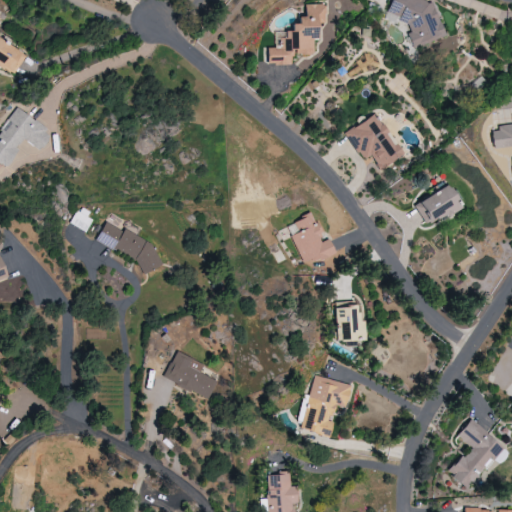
[(445,37),(431,2),(426,0),(390,0),(386,12),(398,16),(400,22),(410,25),(407,34),(413,49),(445,37)]
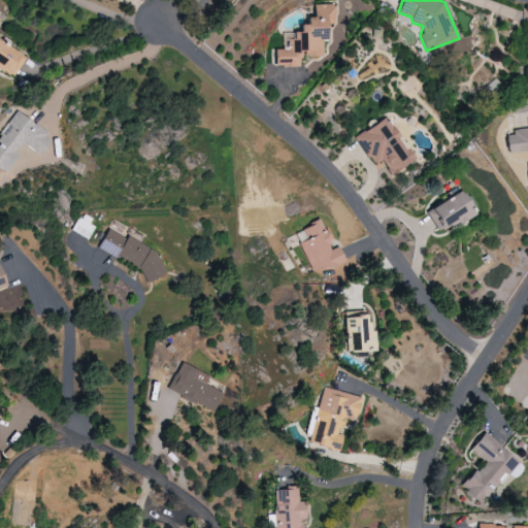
[(301,66),(301,56),(326,56),(326,24),(334,24),(334,4),(314,4),(314,17),(305,17),(305,25),(299,25),(299,32),(290,32),(291,48),(273,50),(273,66),(301,66)]
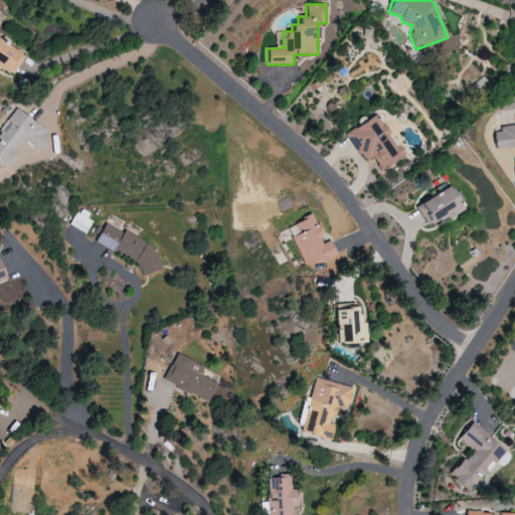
[(0,68),(15,75),(25,53),(0,41),(0,68)]
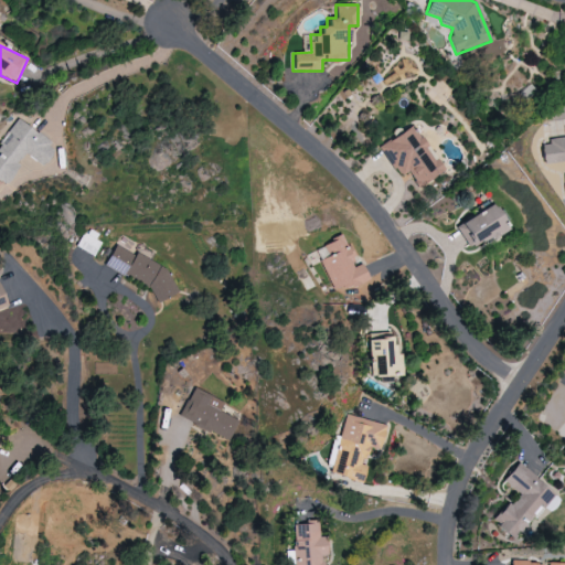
[(25,152),(44,167),(57,148),(18,119),(0,144),(0,181),(7,185),(20,167),(18,164),(25,152)]
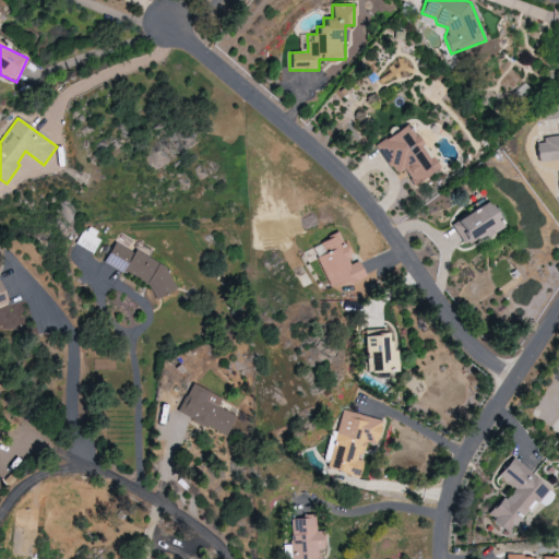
[(376,145),(396,176),(404,170),(414,185),(439,168),(409,123),(376,145)]
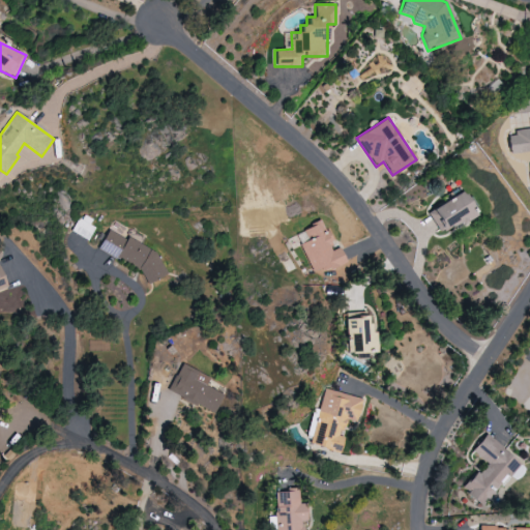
[(529,166),(529,129),(508,133),(510,153),(529,151),(529,163),(529,164),(529,166)]
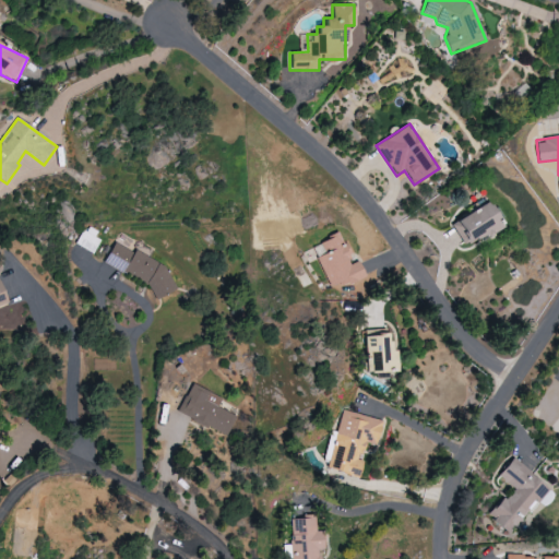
[(501,228),(489,202),(452,221),(464,246),(501,228)]
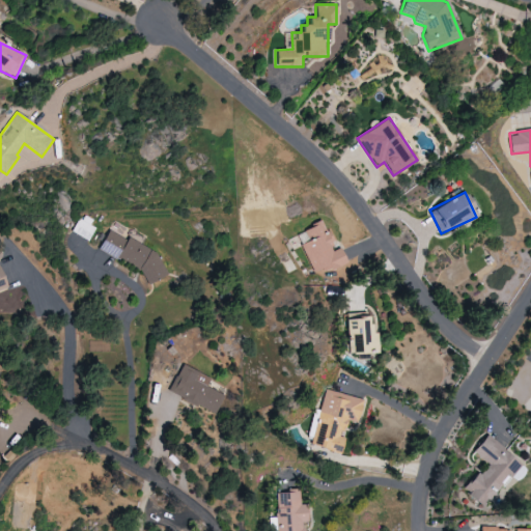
[(82,217),(74,232),(89,242),(99,225),(82,217)]
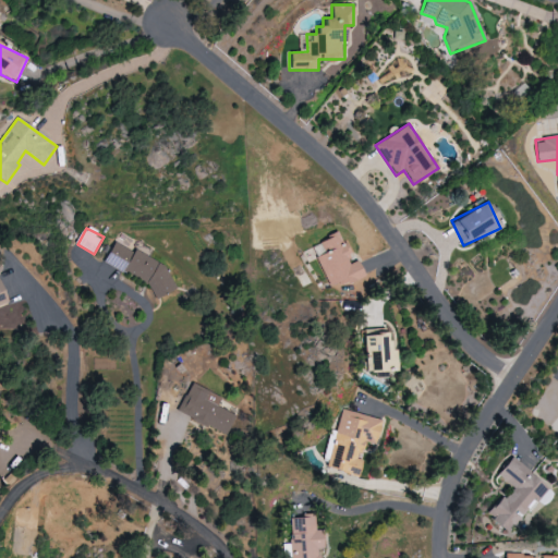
[(364,275),(359,261),(352,263),(340,233),(312,244),(331,289),(364,275)]
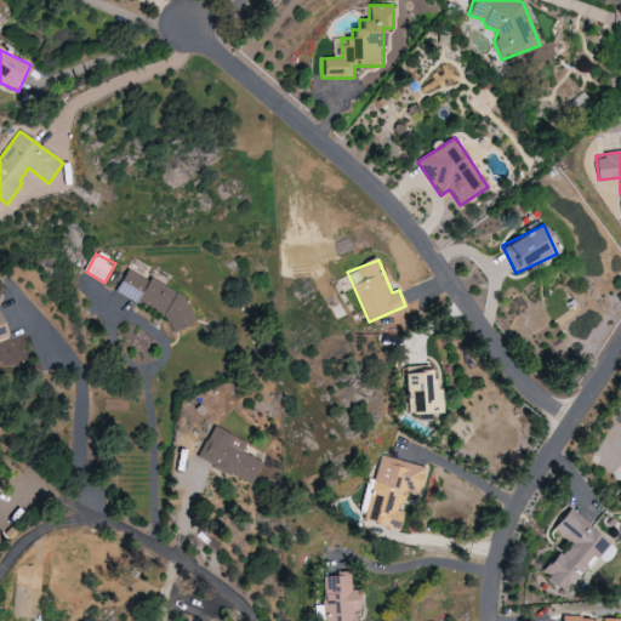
[(195,307),(127,268),(115,290),(183,330),(195,307)]
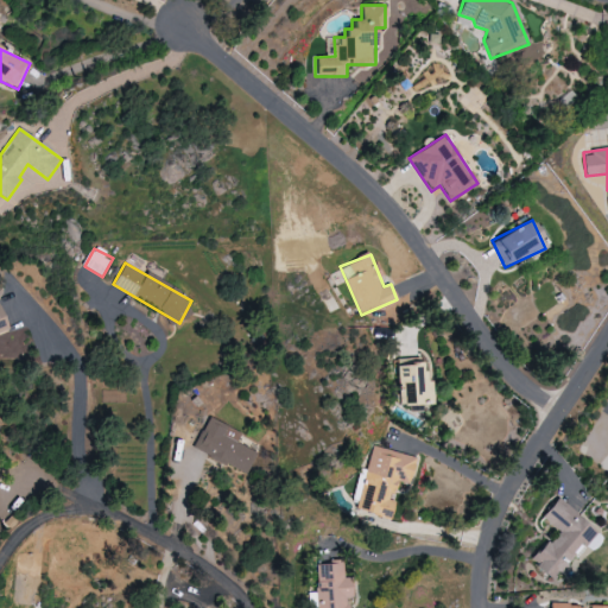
[(0,336),(10,333),(0,306),(0,336)]
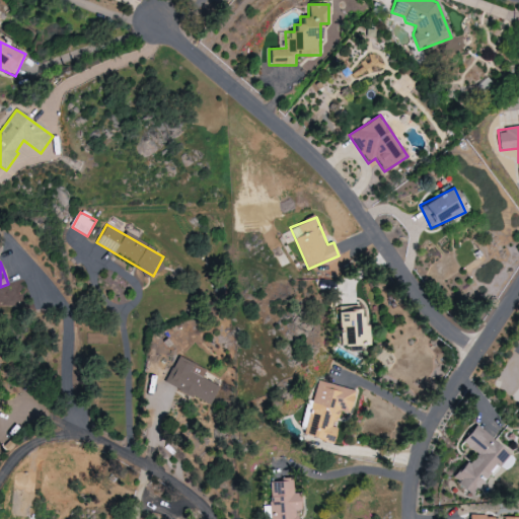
[(363,325),(363,307),(339,308),(340,347),(368,346),(368,325),(363,325)]
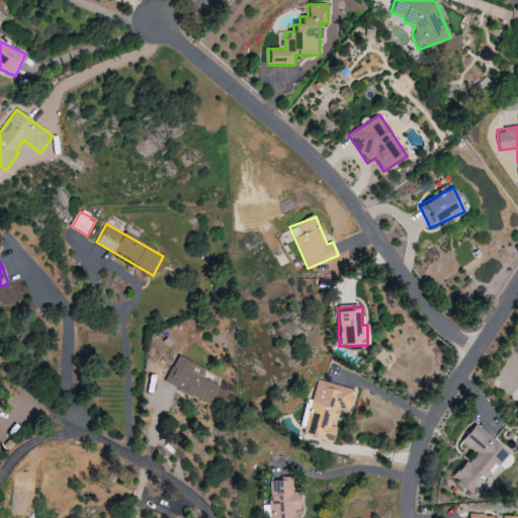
[(219,384),(202,377),(206,368),(177,355),(165,383),(211,404),(219,384)]
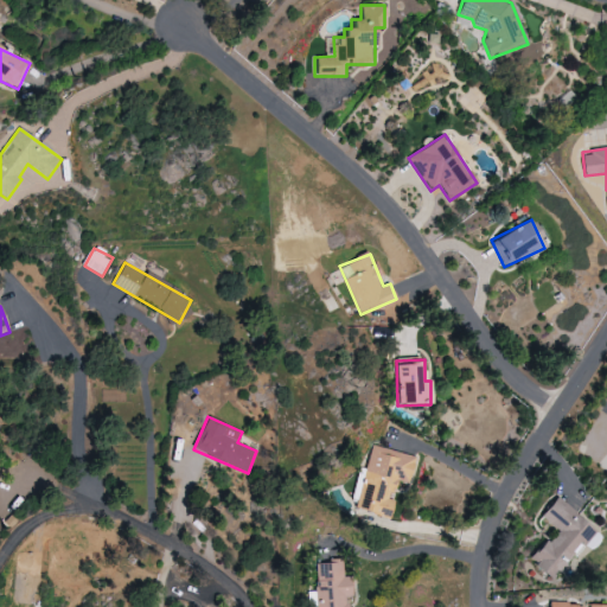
[(416,457),(372,445),(355,509),(390,518),(395,499),(391,499),(396,480),(408,484),(416,457)]
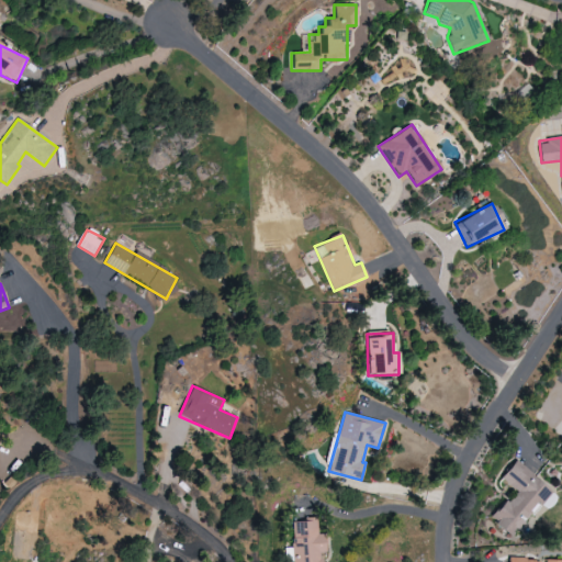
[(559,497),(517,460),(501,478),(515,491),(491,519),(509,536),(539,504),(547,510),(559,497)]
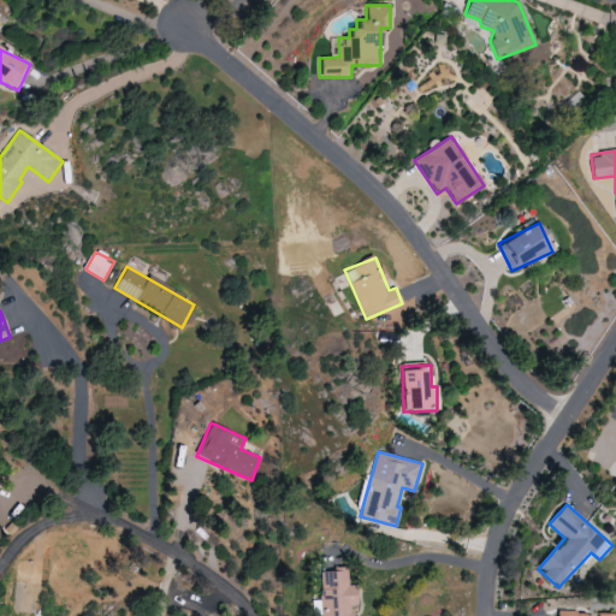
[(353,615),(353,604),(357,604),(357,585),(348,586),(348,569),(320,570),(321,615),(353,615)]
